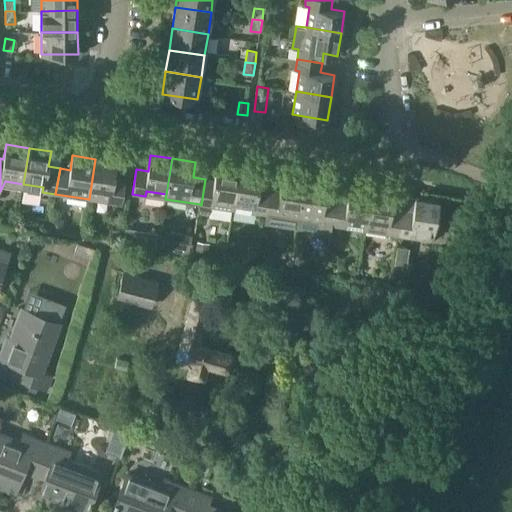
[(117,162),(95,159),(89,199),(122,204),(126,179),(115,177),(117,162)]
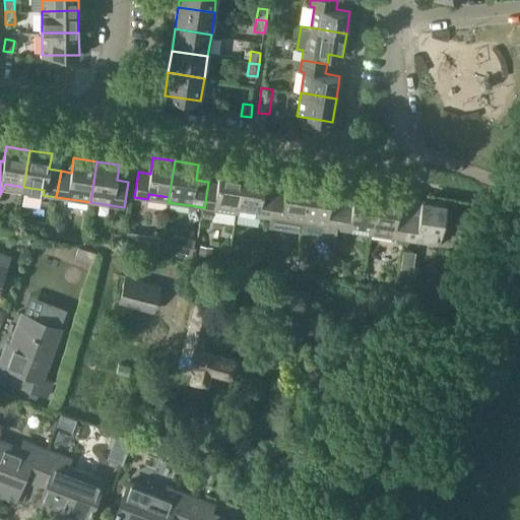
[(238,213),(239,208),(244,172),(219,169),(217,183),(208,182),(204,208),(203,207),(201,216),(212,218),(213,209),(238,213)]
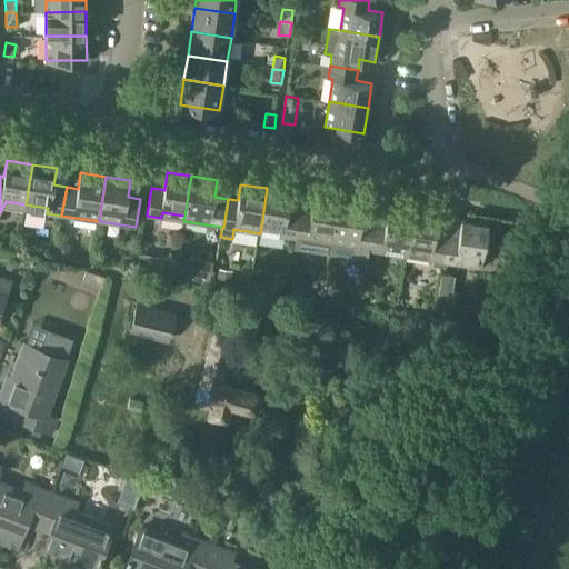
[(290,192),(267,188),(261,228),(282,231),(281,237),(297,239),(301,210),(288,209),(290,192)]
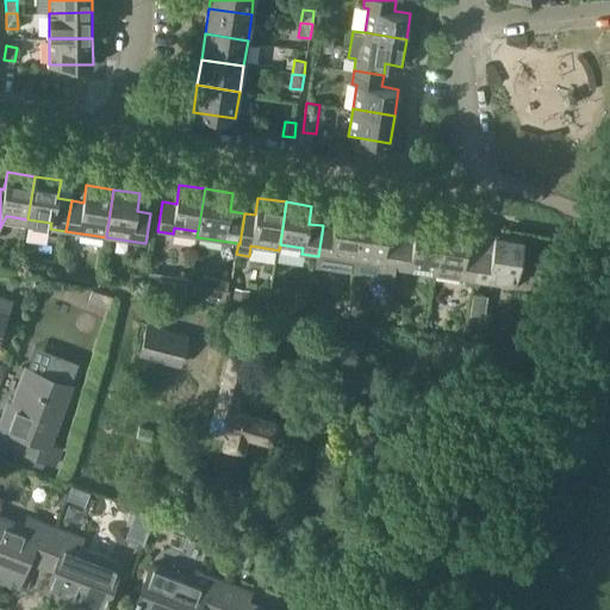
[(355,274),(366,215),(337,210),(334,228),(323,225),(318,256),(316,268),(355,274)]
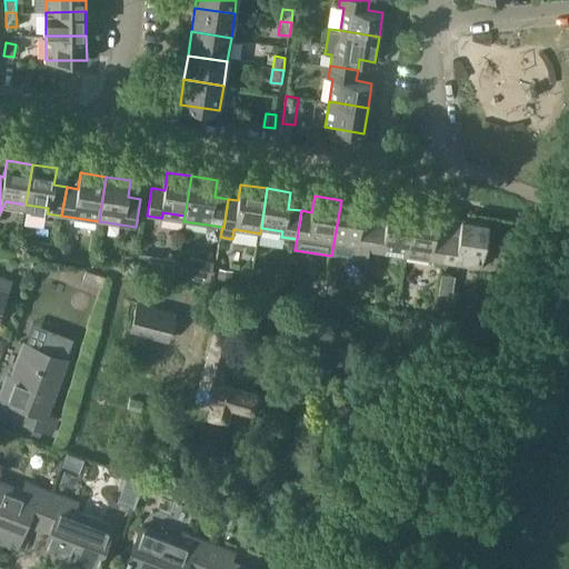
[(365,203),(341,200),(331,256),(368,261),(370,251),(375,222),(361,220),(365,203)]
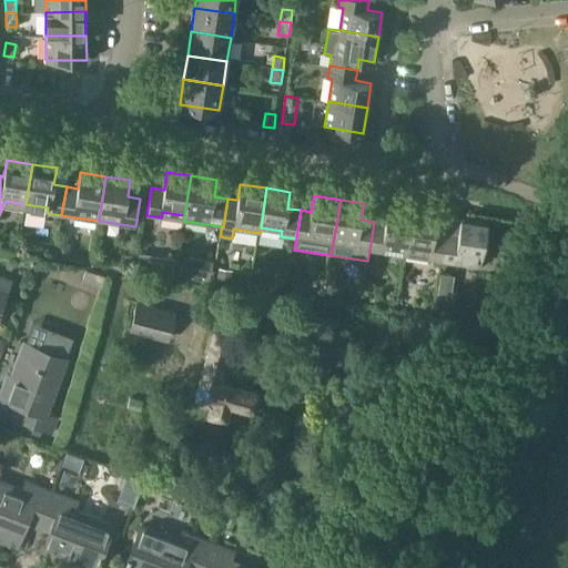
[(404,255),(405,256),(413,211),(387,206),(385,223),(374,222),(369,251),(383,253),(384,247),(405,251),(404,255)]
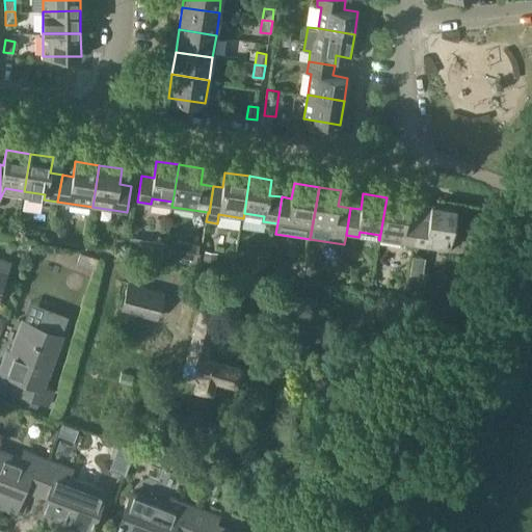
[(387,197),(379,240),(414,245),(418,218),(407,217),(409,201),(387,197)]
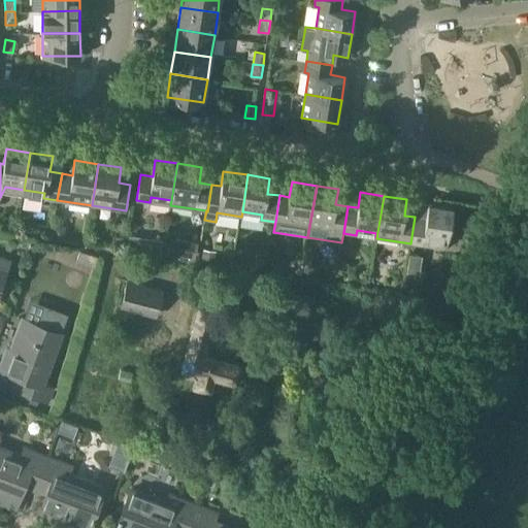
[(415,217),(410,243),(448,249),(454,206),(428,203),(426,219),(415,217)]
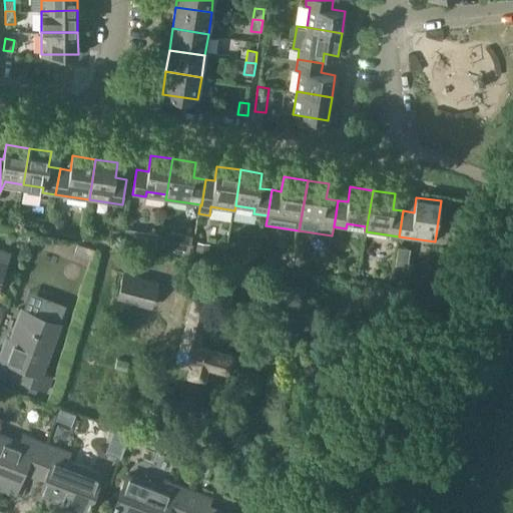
[(52,218),(50,229),(62,231),(63,219),(52,218)]
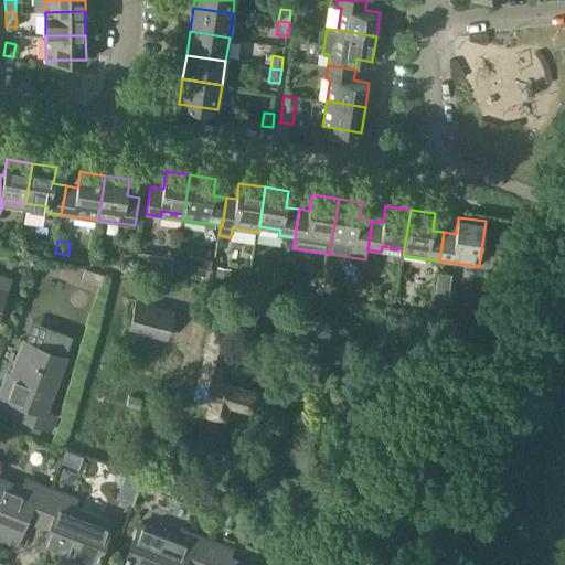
[(132,265),(135,255),(120,253),(119,263),(132,265)]
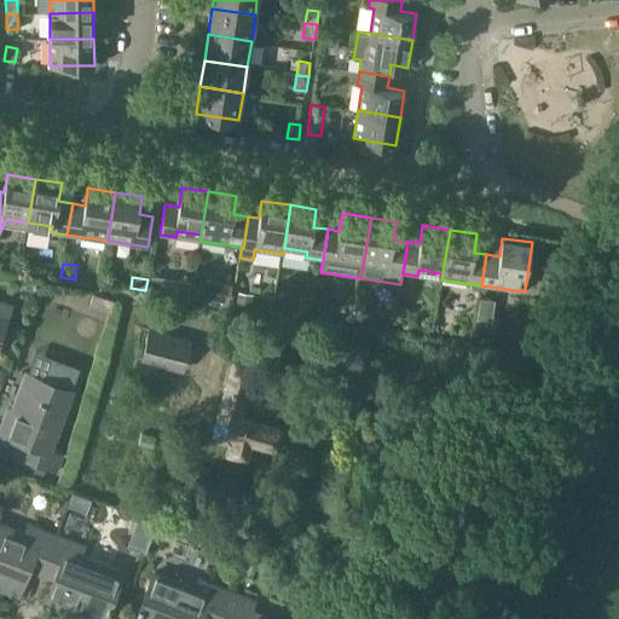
[(232,283),(200,278),(196,298),(229,304),(232,283)]
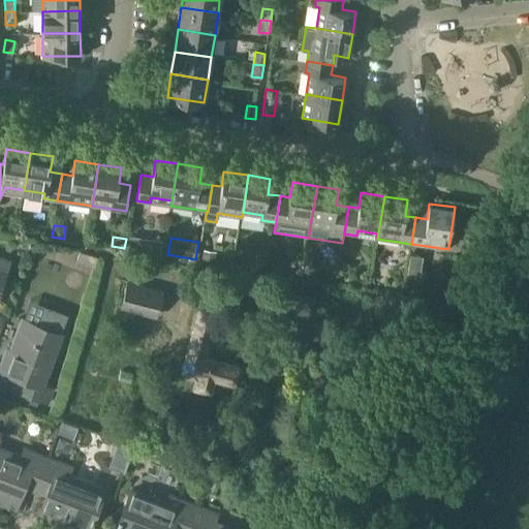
[(162,241),(148,239),(146,251),(160,254),(162,241)]
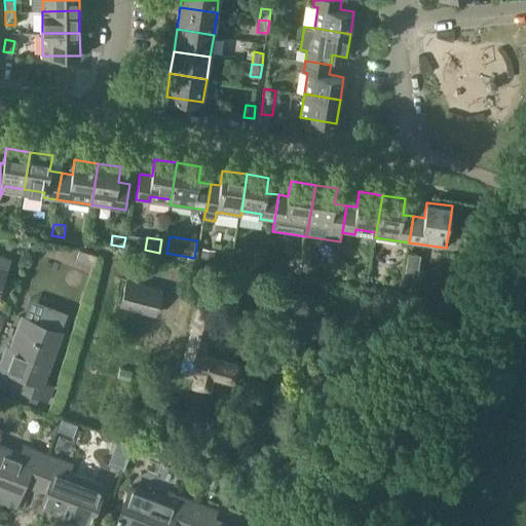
[(216,251),(202,249),(201,258),(215,260),(216,251)]
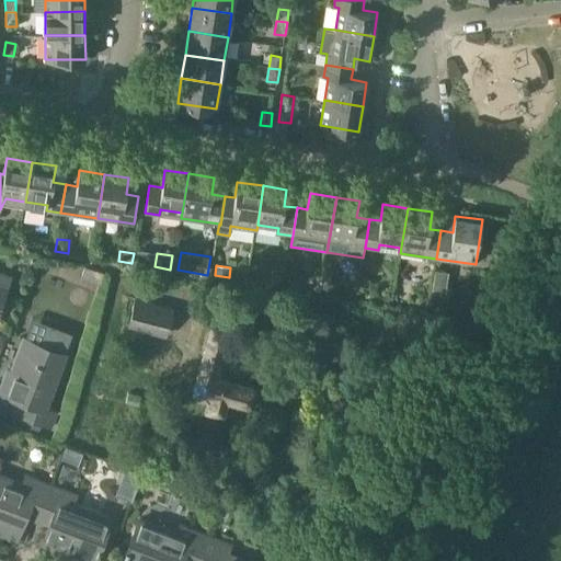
[(81,278),(100,285),(104,273),(84,266),(81,278)]
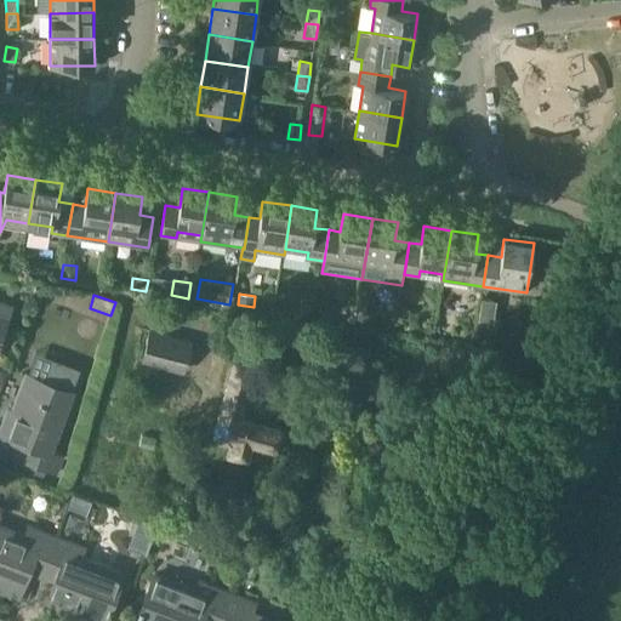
[(0,335),(12,306),(0,300),(0,335)]
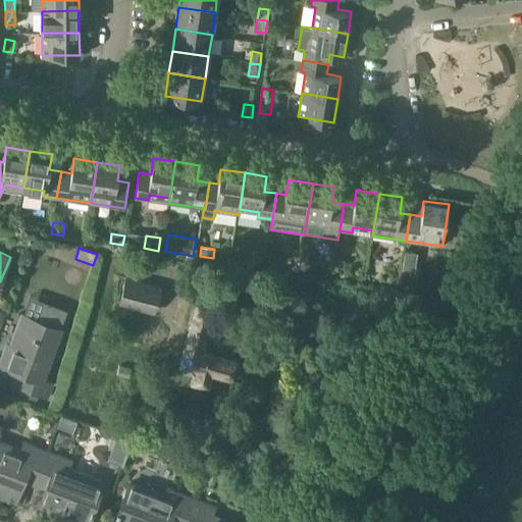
[(252,263),(261,264),(263,255),(254,254),(252,263)]
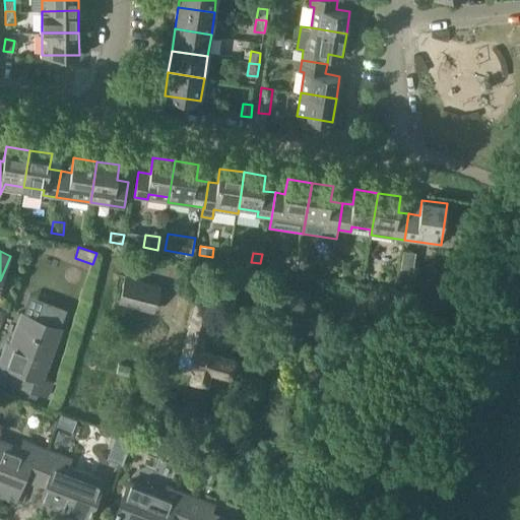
[(144,266),(134,263),(131,272),(142,275),(144,266)]
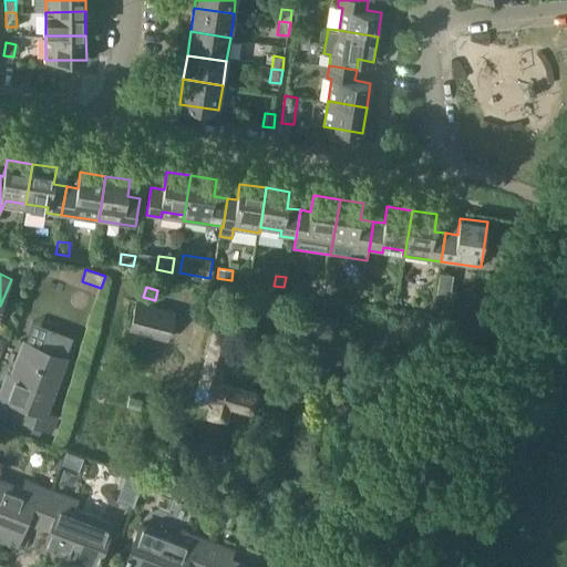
[(175,310),(137,301),(130,330),(167,339),(175,310)]
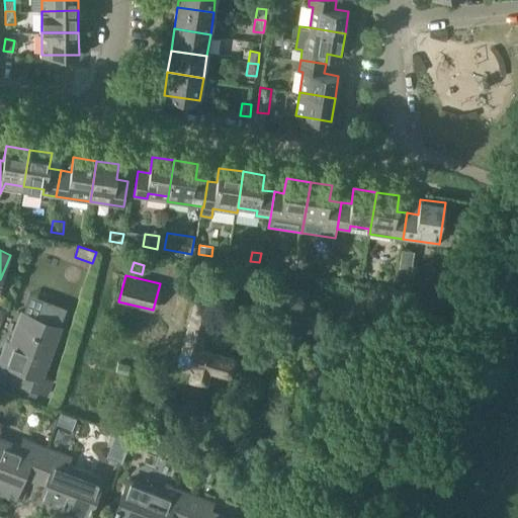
[(212,307),(197,303),(179,362),(194,367),(190,380),(207,384),(211,370),(231,377),(237,360),(200,349),(212,307)]
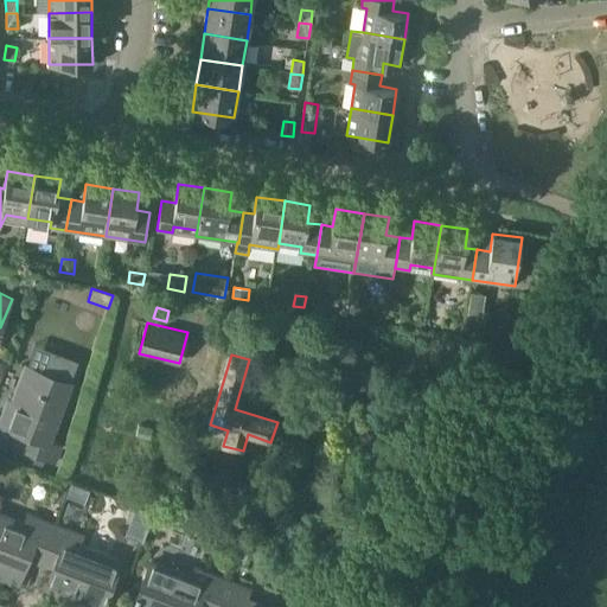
[(0,423),(26,434),(21,448),(53,461),(61,446),(50,442),(72,383),(29,365),(13,402),(8,400),(0,421),(0,423)]
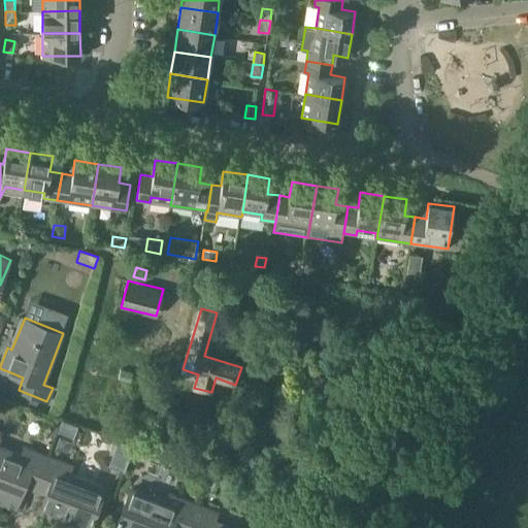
[(48,453),(59,457),(63,446),(53,441),(48,453)]
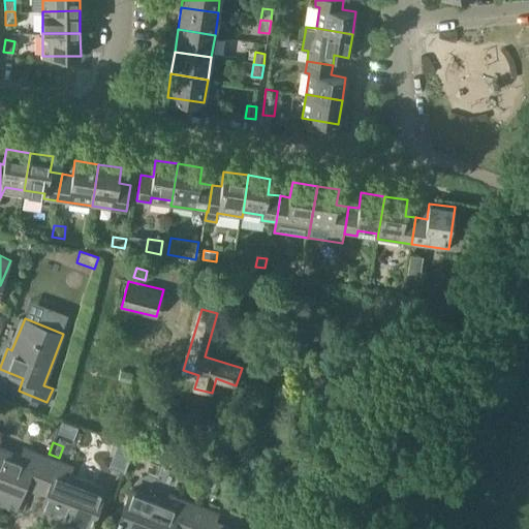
[(24,487),(35,491),(48,457),(25,448),(22,456),(0,447),(0,492),(19,499),(24,487)]
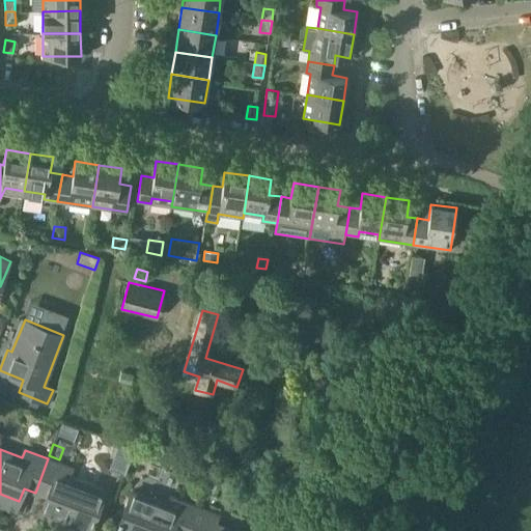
[(72,468),(48,458),(35,493),(47,497),(42,509),(68,520),(66,527),(77,530),(88,530),(92,523),(94,524),(96,518),(94,516),(105,490),(68,475),(72,468)]
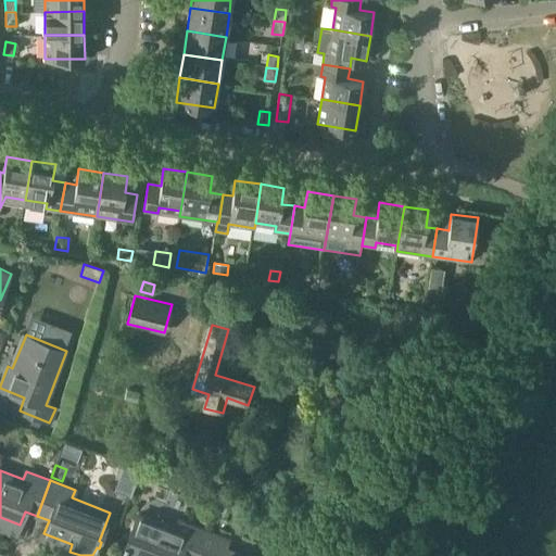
[(192,555),(203,528),(180,519),(177,528),(137,514),(126,541),(125,541),(122,547),(123,548),(119,555),(192,555)]
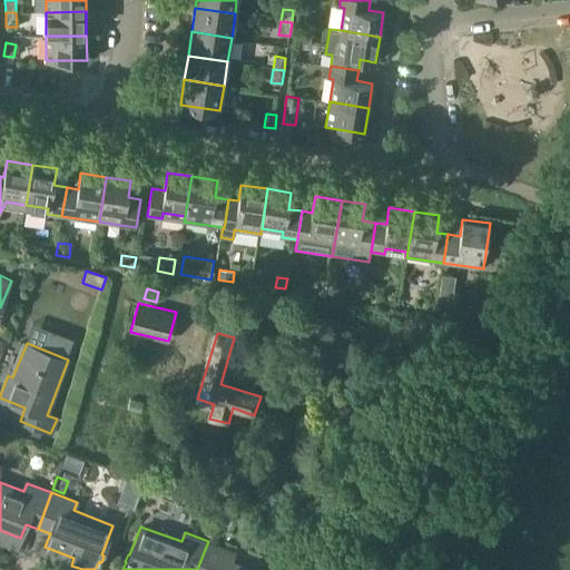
[(235,551),(208,541),(197,569),(255,569),(232,561),(235,551)]
